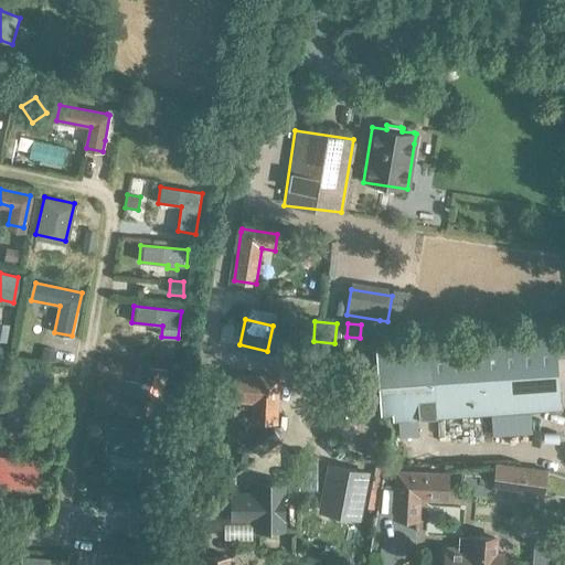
[(561,407),(556,332),(555,331),(376,343),(379,383),(380,398),(381,414),(393,413),(393,419),(561,407)]
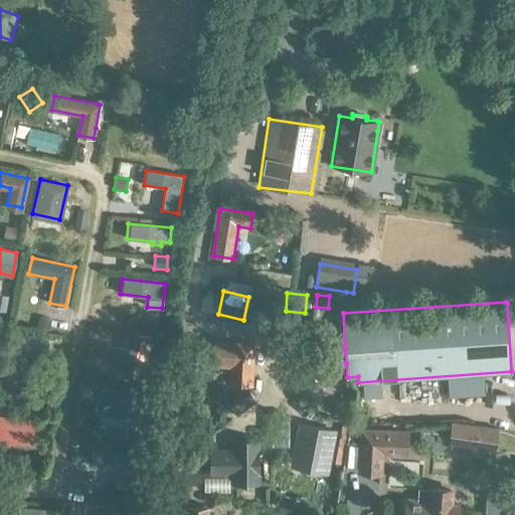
[(114,347),(112,364),(114,364),(132,367),(130,380),(147,382),(153,338),(136,336),(136,342),(134,350),(116,348),(114,347)]
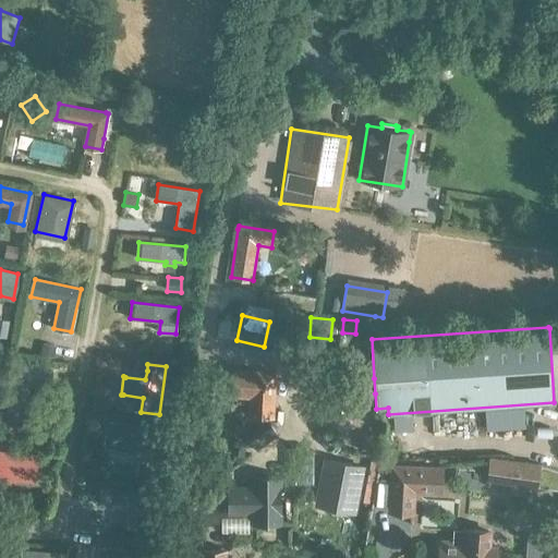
[(274,374),(234,372),(232,395),(251,396),(250,415),(271,416),(274,374)]
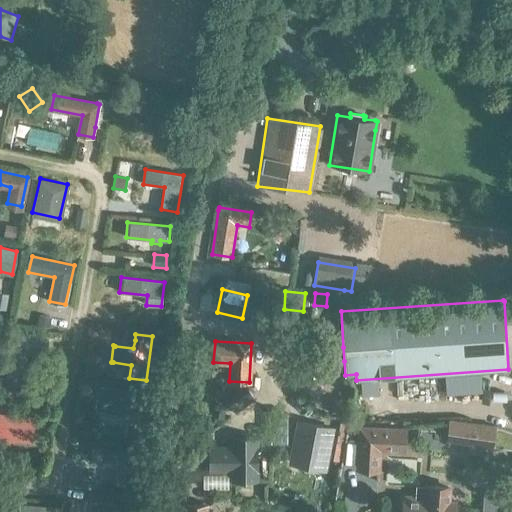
[(343,347),(332,346),(331,360),(344,361),(343,347)]
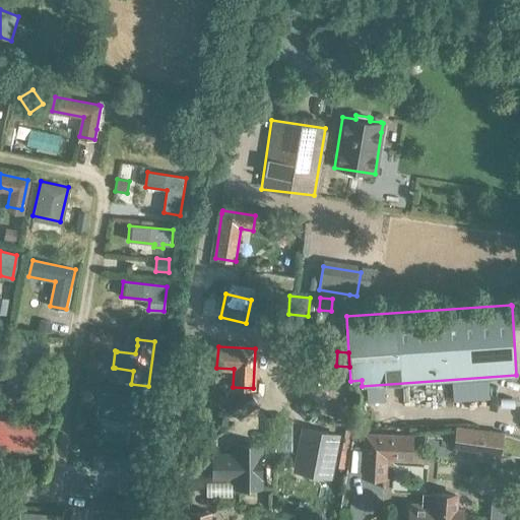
[(102,393),(98,416),(142,424),(145,399),(102,393)]
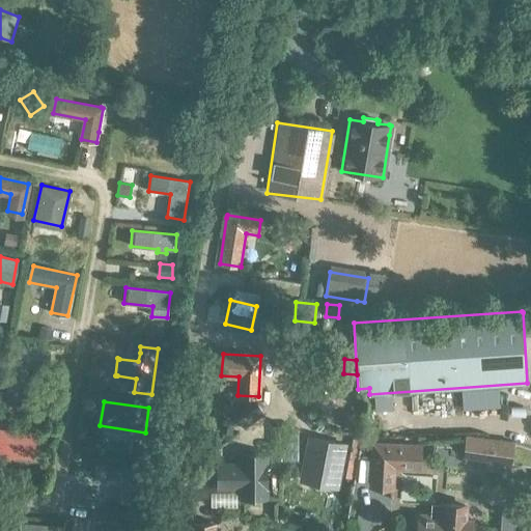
[(264,415),(259,406),(239,420),(245,428),(264,415)]
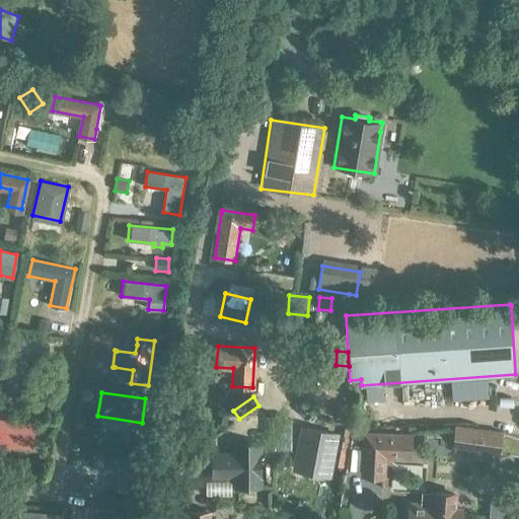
[(352,405),(338,404),(337,419),(351,420),(352,405)]
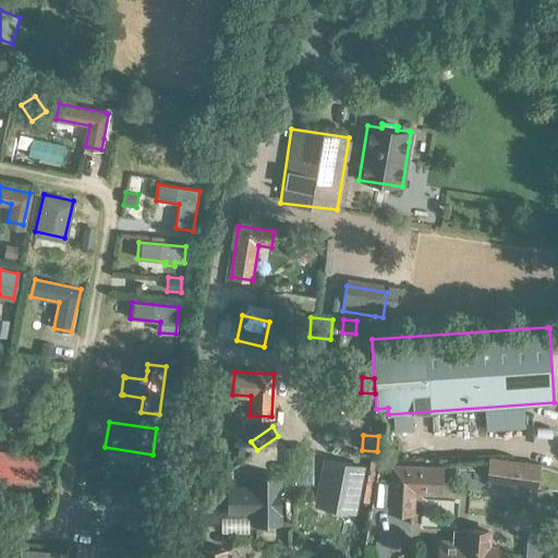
[(0,448),(0,477),(35,480),(36,450),(0,448)]
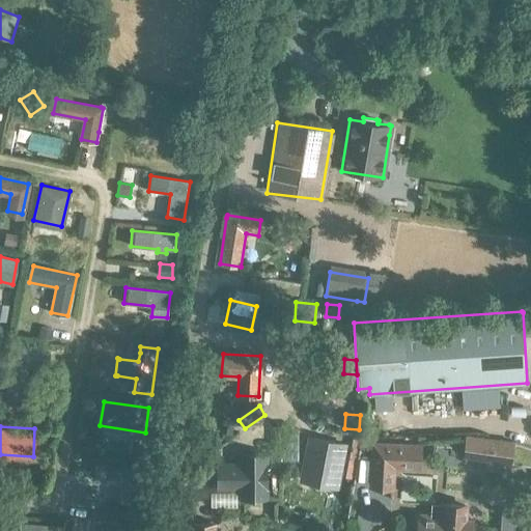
[(309,437),(301,480),(338,487),(346,444),(309,437)]
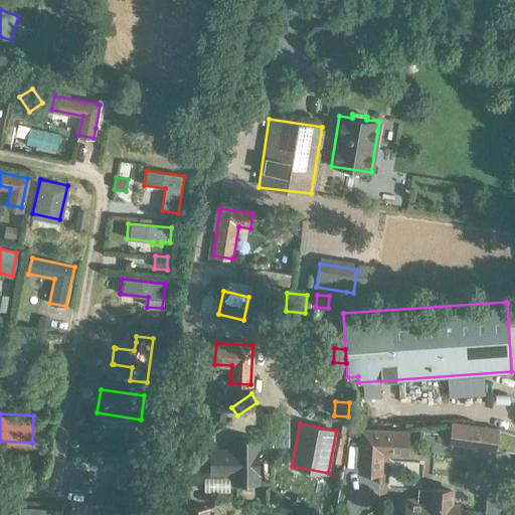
[(454,423),(451,442),(495,448),(497,431),(454,423)]
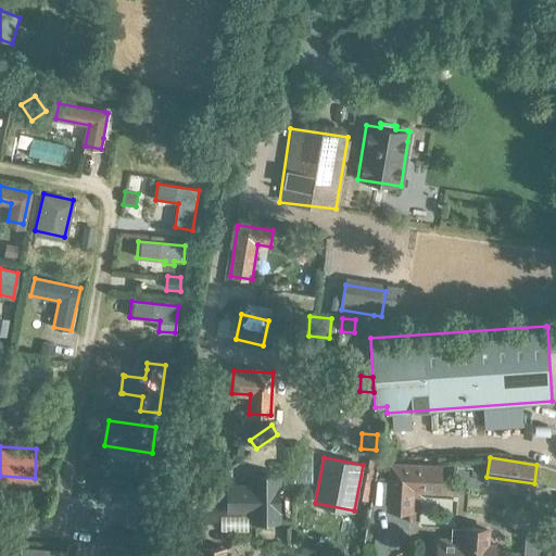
[(390,462),(388,504),(411,505),(412,483),(436,484),(437,464),(390,462)]
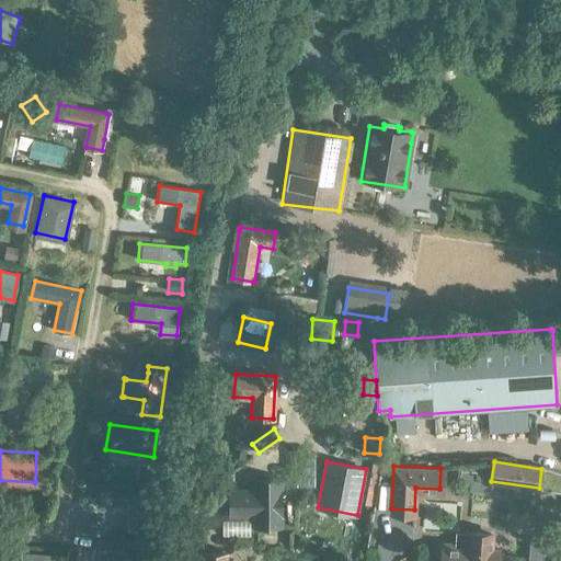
[(367,515),(376,474),(366,473),(358,513),(367,515)]
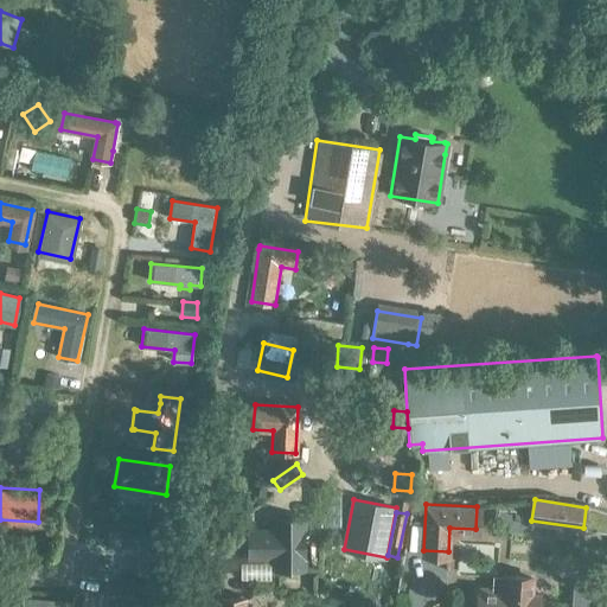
[(307,572),(307,518),(275,518),(275,529),(249,529),(249,561),(275,561),(275,572),(307,572)]
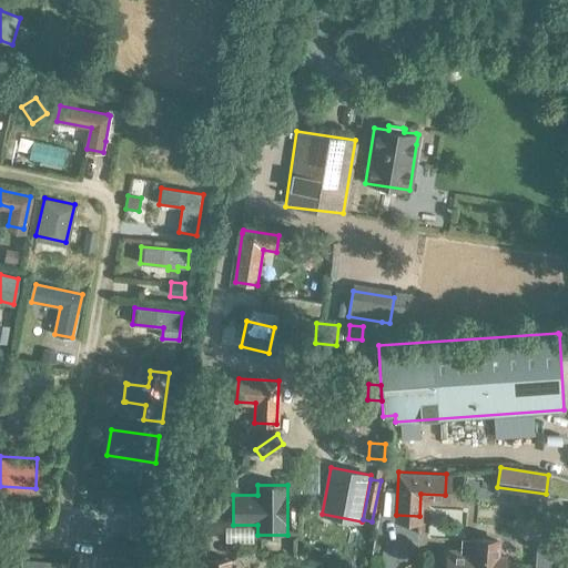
[(104,497),(102,514),(130,517),(129,536),(145,537),(150,501),(104,497)]
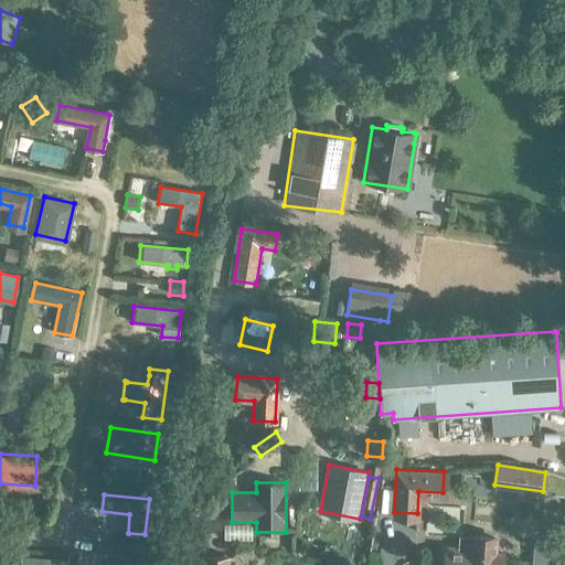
[(105,531),(89,529),(88,539),(104,541),(105,531)]
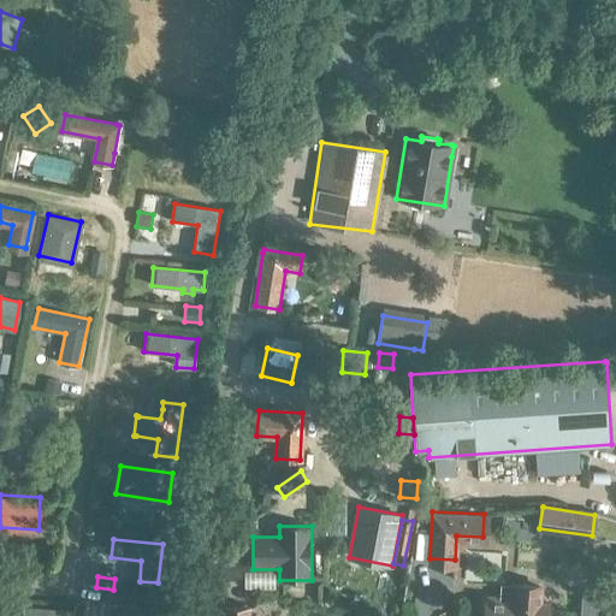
[(490,597),(487,615),(548,615),(549,611),(549,604),(542,603),(543,586),(501,584),(501,598),(490,597)]
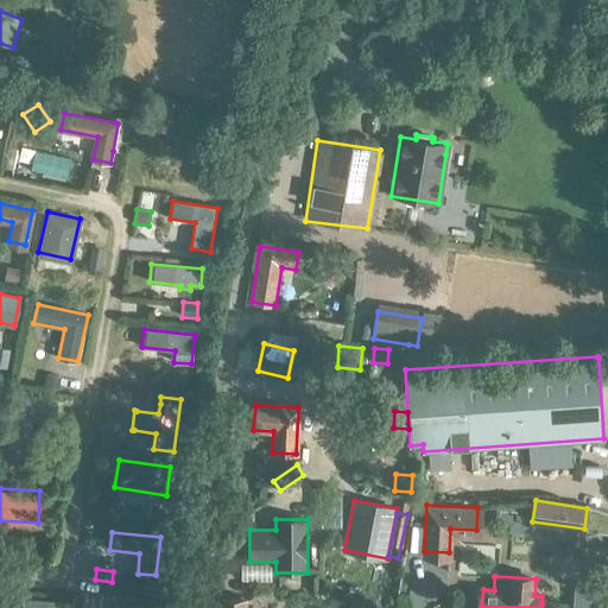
[(597,607),(600,588),(578,587),(576,607),(597,607)]
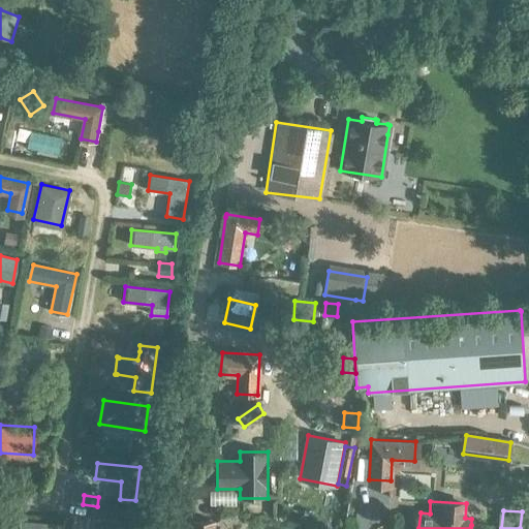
[(213,528),(214,521),(191,520),(190,528),(213,528)]
